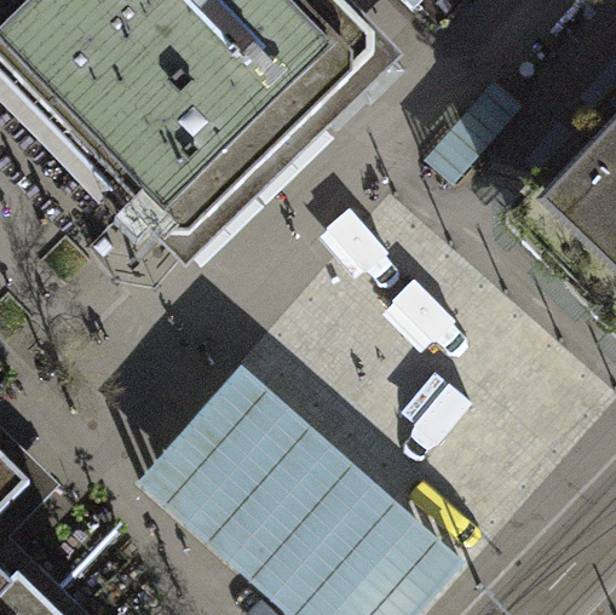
[(11,0),(0,11),(0,39),(186,231),(393,30),(363,0),(11,0)]
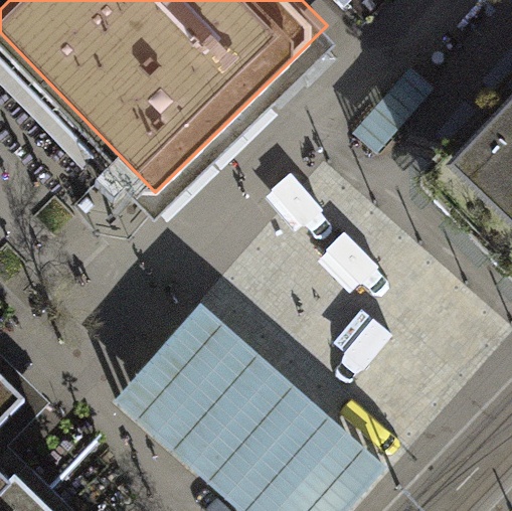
[(511,55),(450,127),(424,154),(511,231),(511,55)]
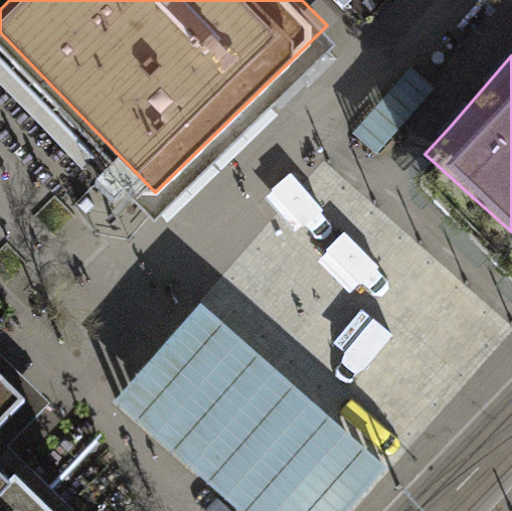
[(412,62),(354,129),(378,149),(437,83),(412,62)]
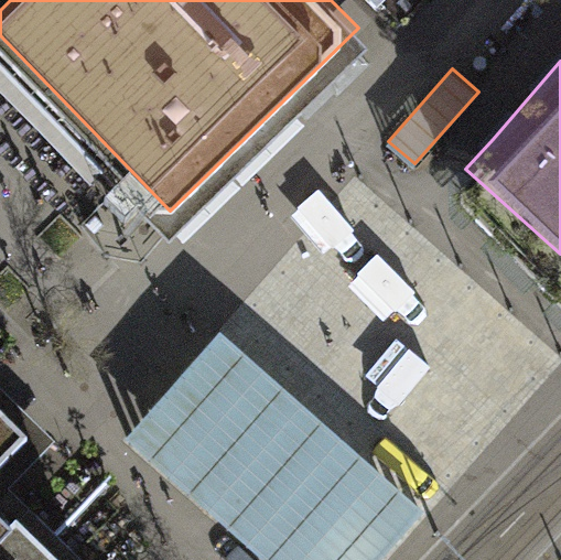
[(219,330),(126,434),(266,559),(376,559),(420,508),(219,330)]
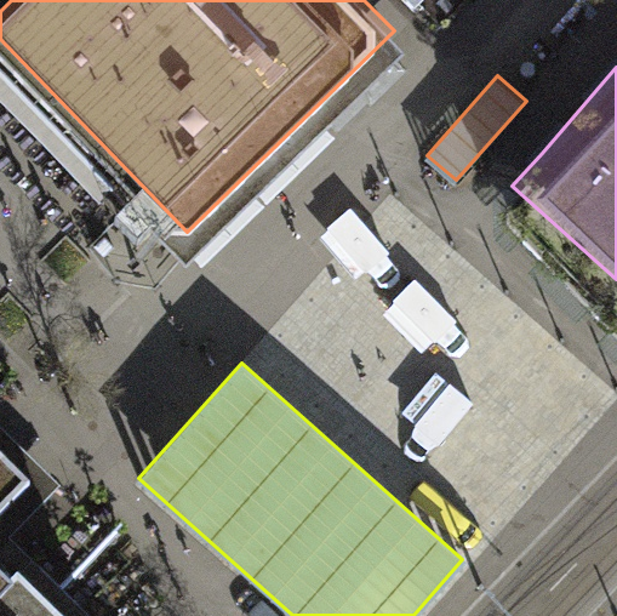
[(0,615),(63,615),(23,577),(22,579),(10,568),(0,557),(0,512),(29,482),(13,466),(0,452),(0,615)]
